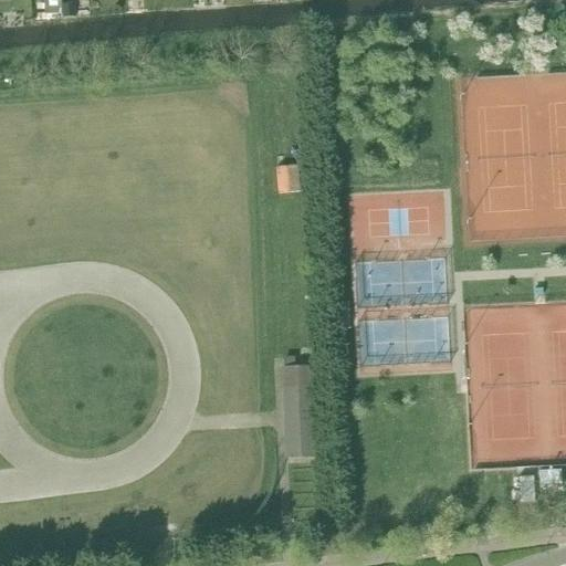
[(43,14),(62,13),(61,0),(50,0),(51,0),(43,0),(43,14)]
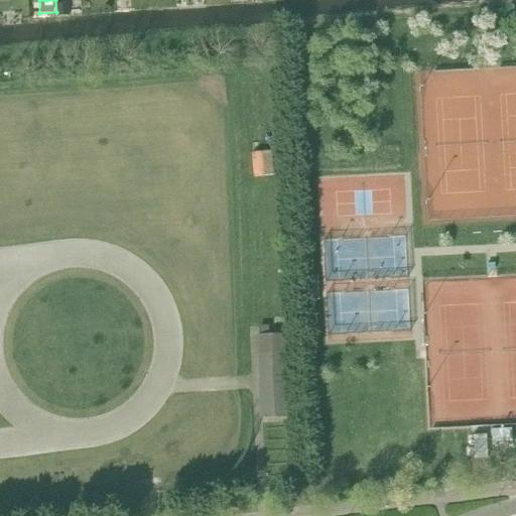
[(203,0),(186,0),(187,8),(204,7),(203,0)]
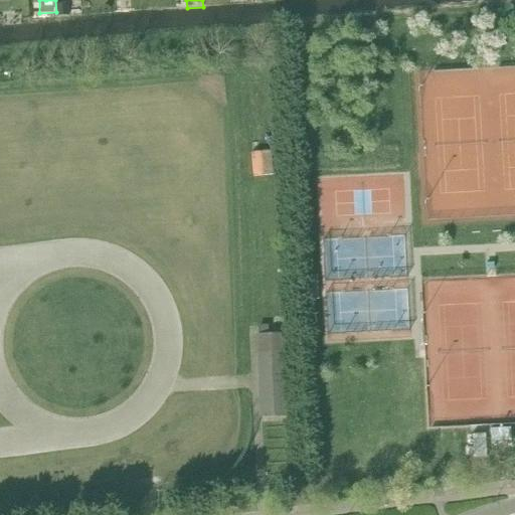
[(79,6),(70,7),(71,15),(80,14),(79,6)]
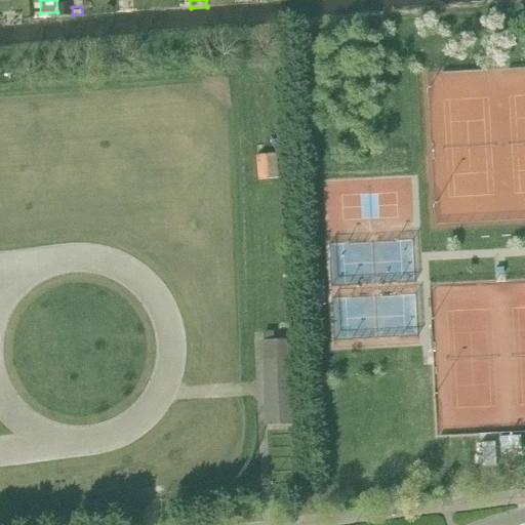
[(275,359),(260,360),(264,426),(289,425),(286,341),(274,342),(275,359)]
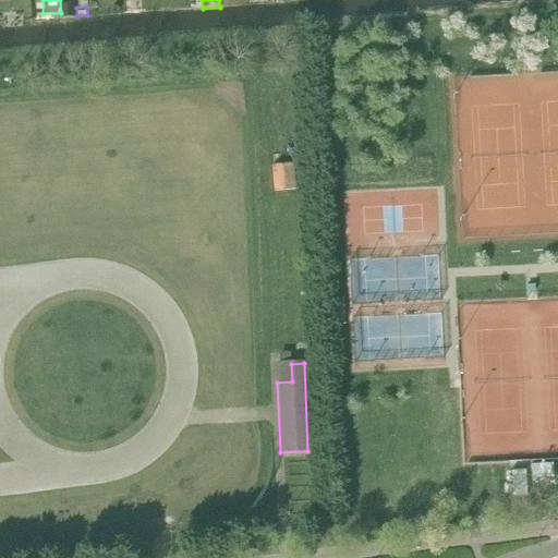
[(554,463),(532,464),(533,478),(554,477),(554,463)]
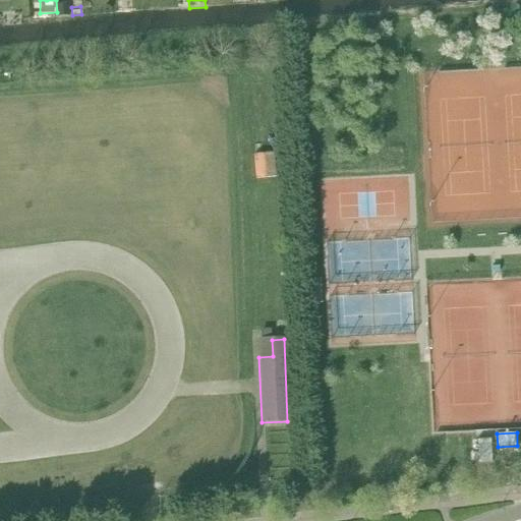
[(477,440),(478,464),(493,463),(491,439),(477,440)]
